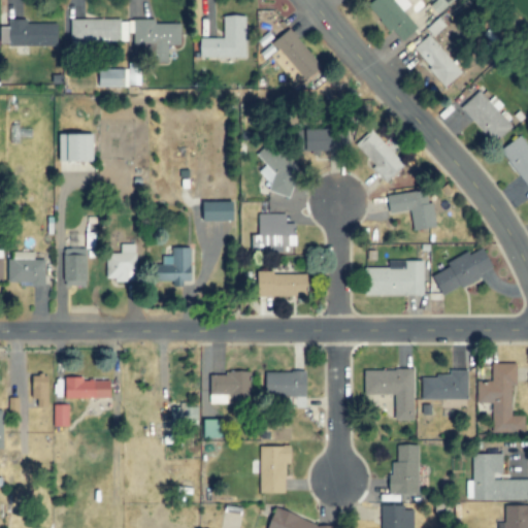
[(401,43),(418,28),(402,11),(409,4),(404,0),(371,0),(366,5),(401,43)]
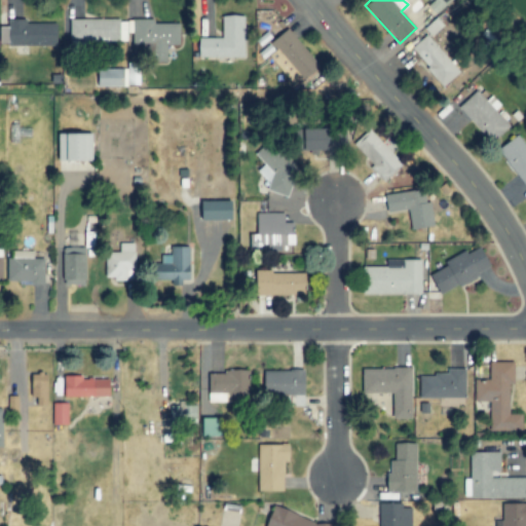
[(222,15),(222,37),(199,37),(199,58),(245,58),(245,15),(222,15)]
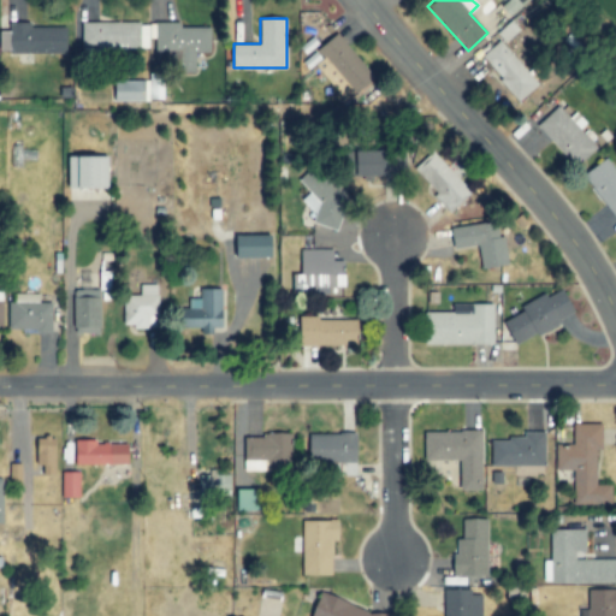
[(211,28),(182,28),(182,22),(81,23),(81,54),(148,53),(148,39),(155,39),(157,65),(196,65),(196,52),(211,52),(211,28)]
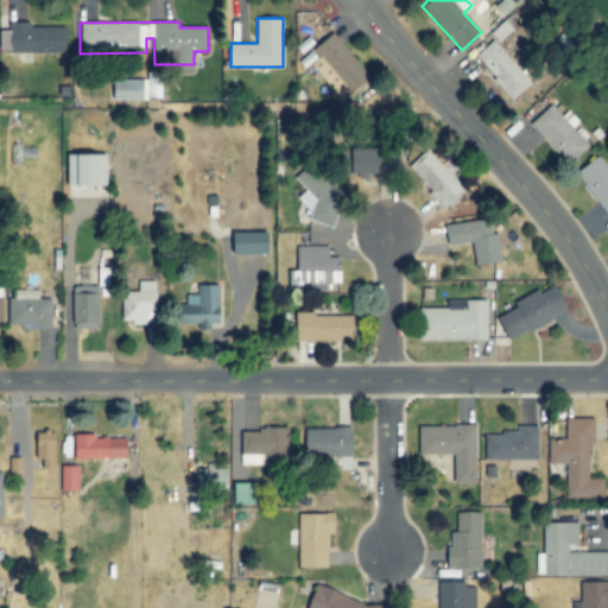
[(30,26),(30,23),(11,23),(11,31),(0,31),(0,52),(67,54),(67,27),(30,26)]
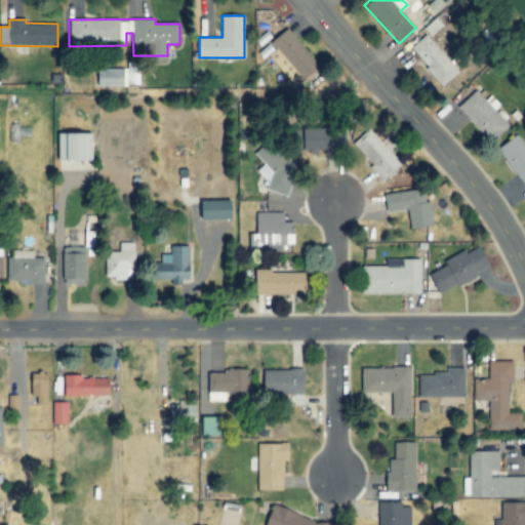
[(272,42),(304,80),(320,67),(288,29),(272,42)]
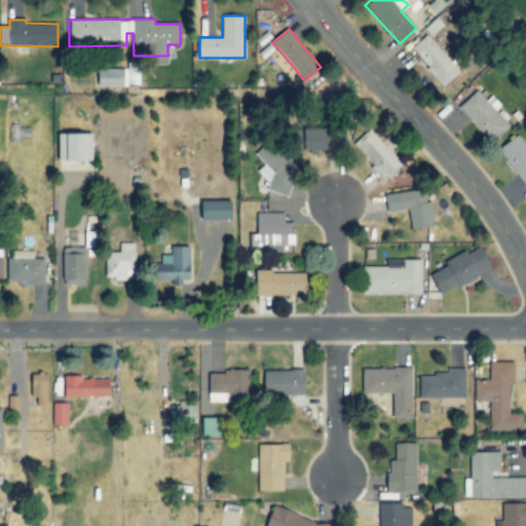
[(443,86),(459,71),(426,35),(409,49),(443,86)]
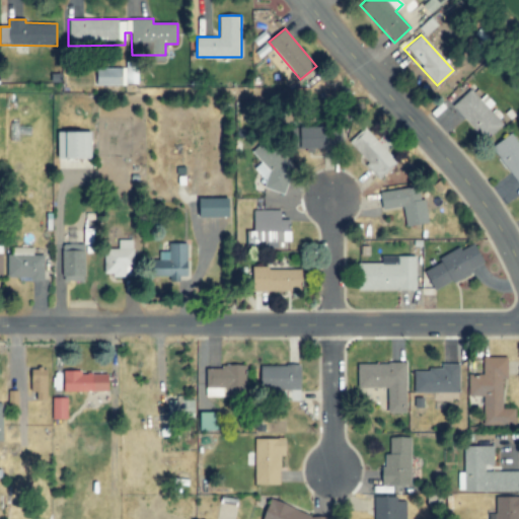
[(127,68),(96,68),(97,86),(126,85),(126,84),(138,83),(137,62),(126,62),(127,68)]
